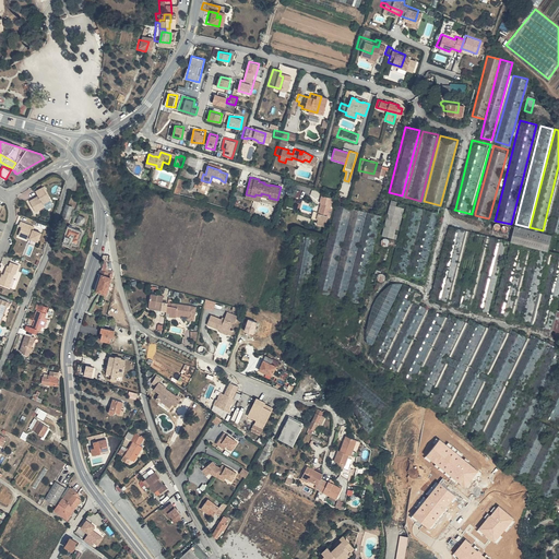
[(558,234),(558,181),(546,232),(549,233),(558,234)]
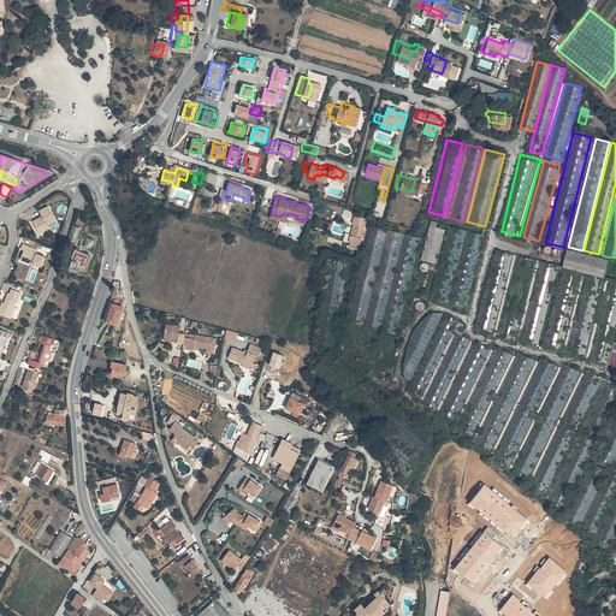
[(52,218),(43,205),(36,208),(40,217),(34,220),(33,218),(28,220),(33,229),(37,226),(39,229),(43,226),(42,224),(52,218)]
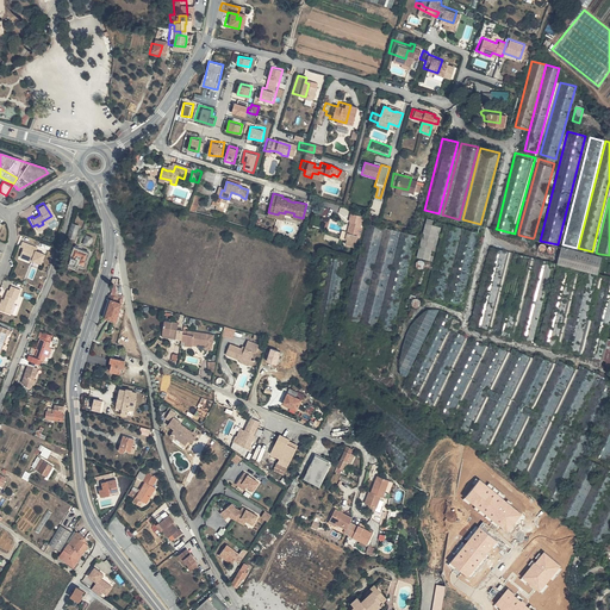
[(322,206),(321,215),(329,216),(331,207),(322,206)]
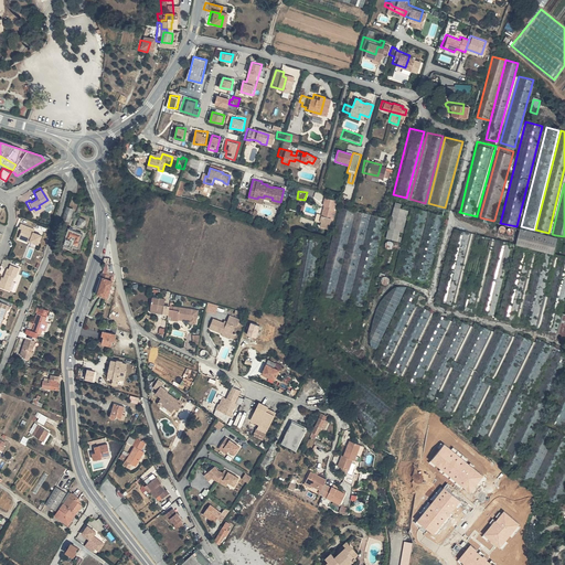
[(352,206),(340,203),(319,290),(331,294),(352,206)]
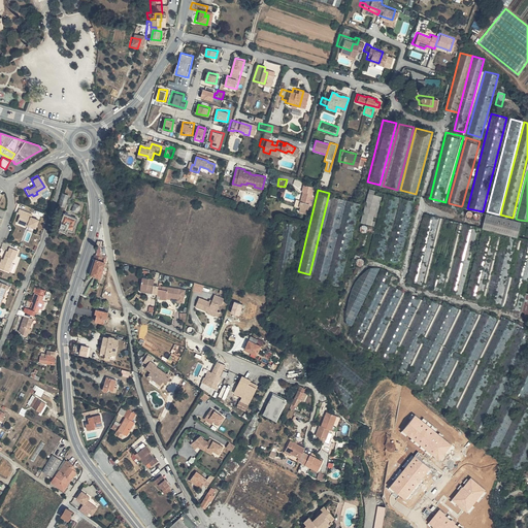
[(382,193),(374,191),(373,195),(368,195),(366,209),(371,209),(370,215),(365,215),(364,222),(373,224),(375,216),(377,217),(382,193)]
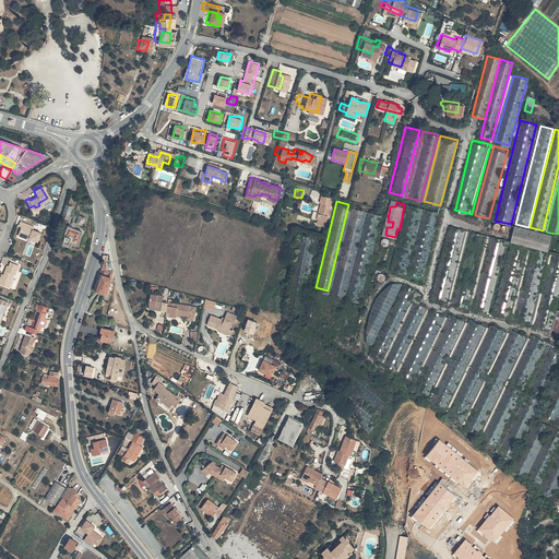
[(365,209),(351,204),(330,292),(343,295),(365,209)]
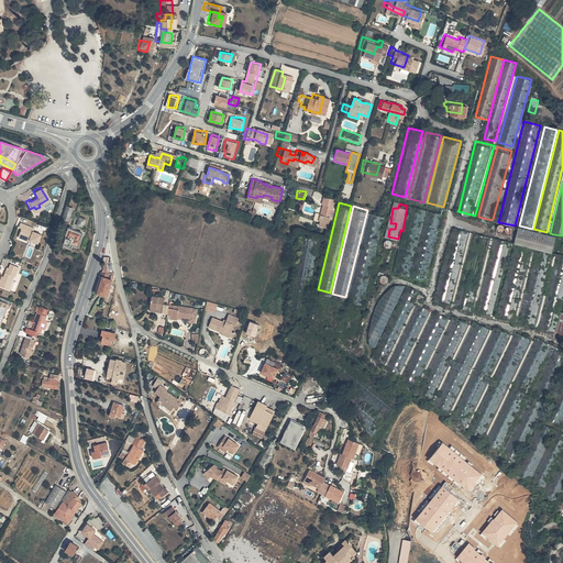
[(427,210),(411,206),(404,240),(397,268),(411,272),(427,210)]
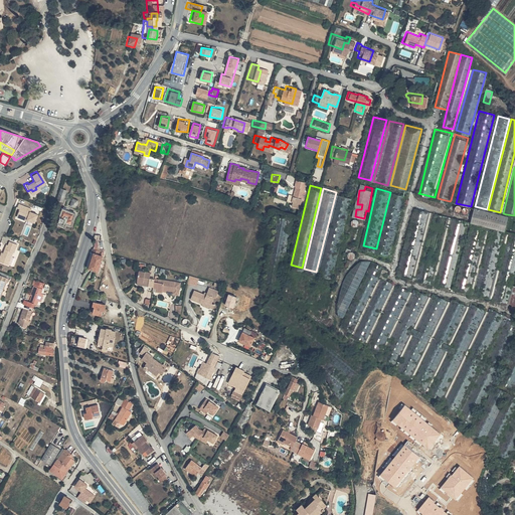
[(66,191),(60,189),(59,193),(57,200),(64,201),(66,191)]
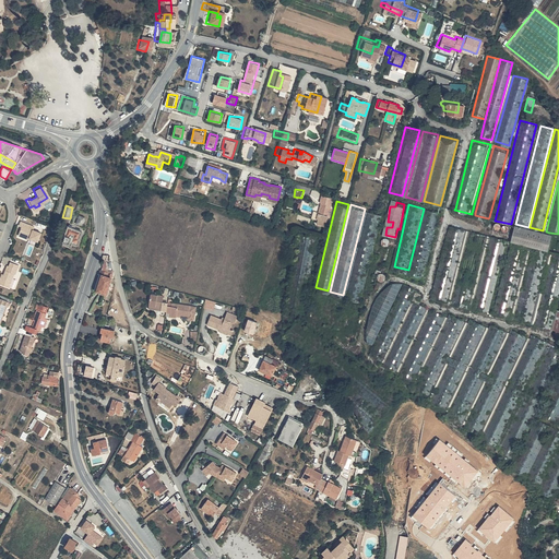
[(369,209),(367,209),(346,296),(360,300),(382,214),(382,213),(369,209)]
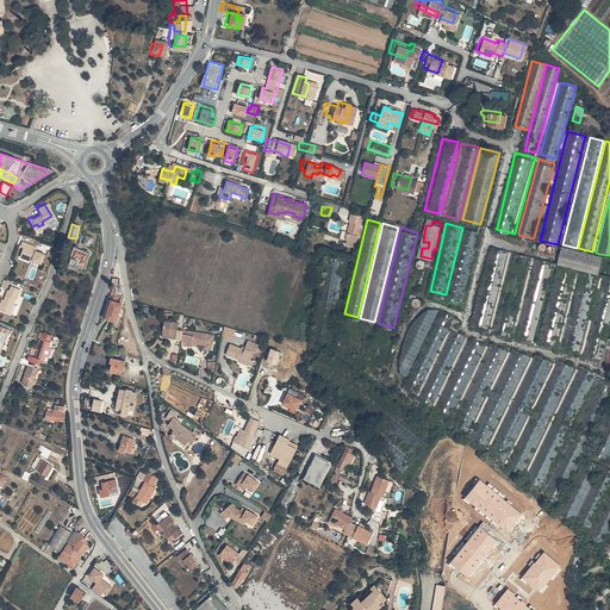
[(481,231),(465,228),(449,296),(465,299),(481,231)]
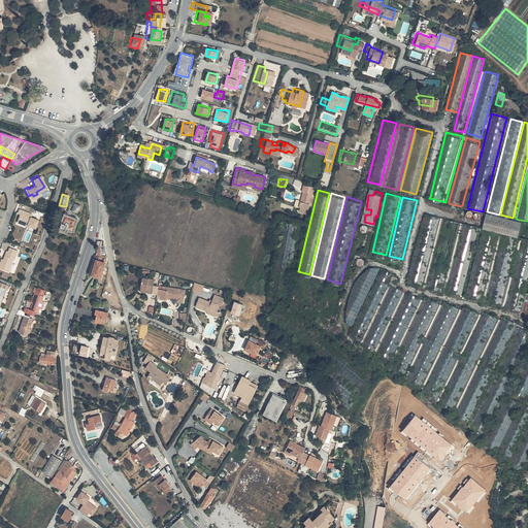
[(307,211),(309,199),(300,198),(298,204),(301,204),(300,207),(299,209),(307,211)]
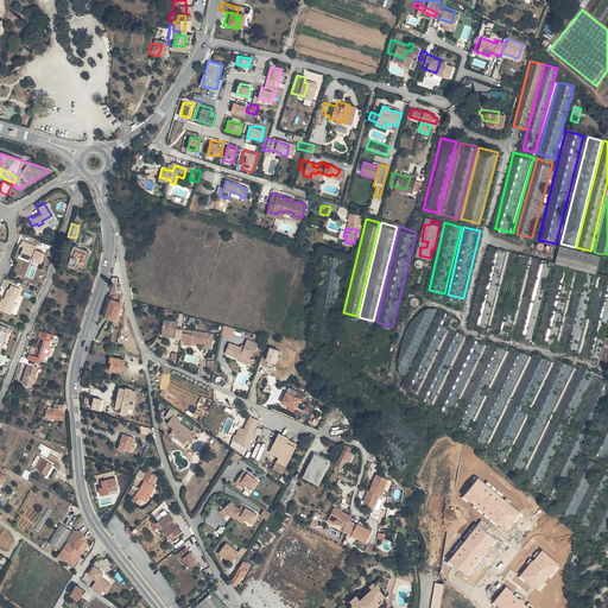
[(486,241),(468,321),(483,324),(501,245),(486,241)]
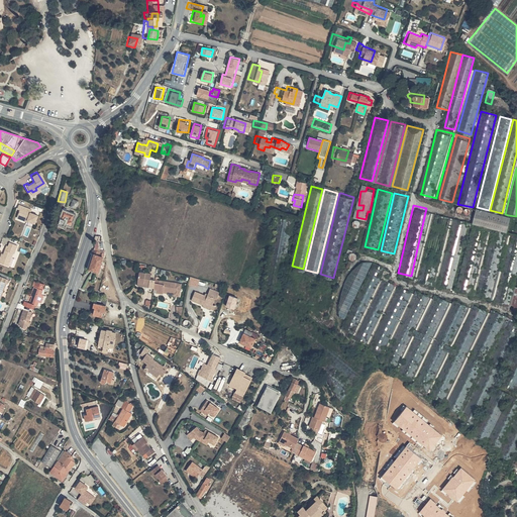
[(27,210),(14,206),(13,209),(16,210),(14,214),(19,216),(18,218),(31,223),(34,215),(30,214),(29,215),(25,214),(26,213),(27,210)]
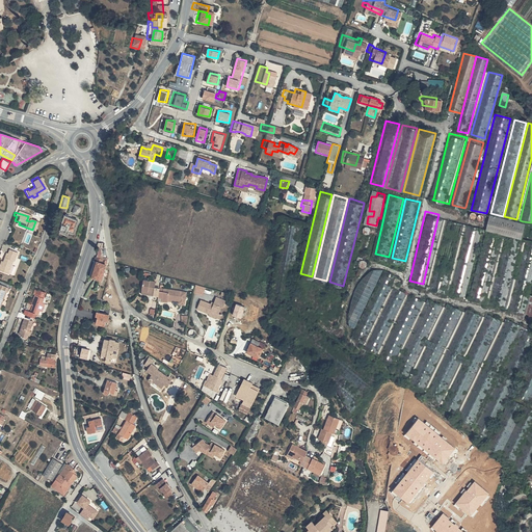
[(490,213),(488,221),(521,230),(523,221),(520,220),(516,219),(504,216),(503,216),(490,213)]
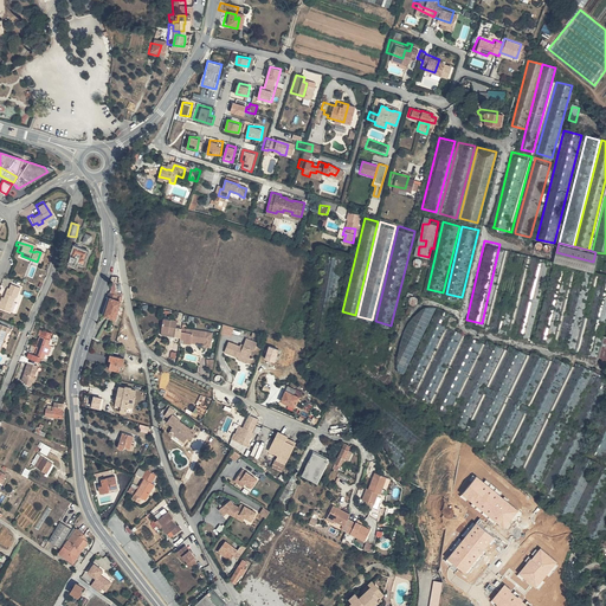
[(507,245),(488,324),(504,328),(523,250),(507,245)]
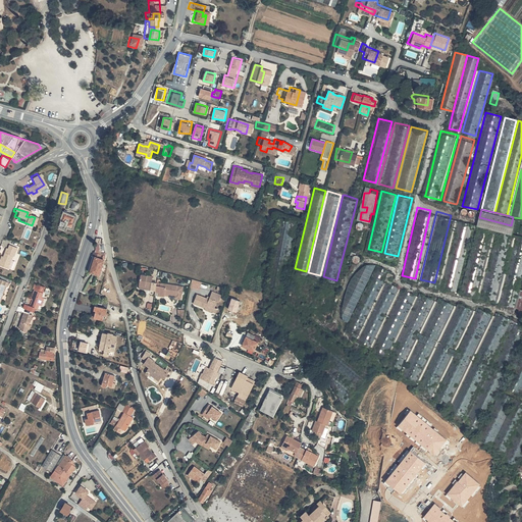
[(72,218),(60,213),(57,221),(58,221),(55,227),(56,227),(55,230),(62,233),(63,229),(69,231),(71,226),(70,225),(72,218)]
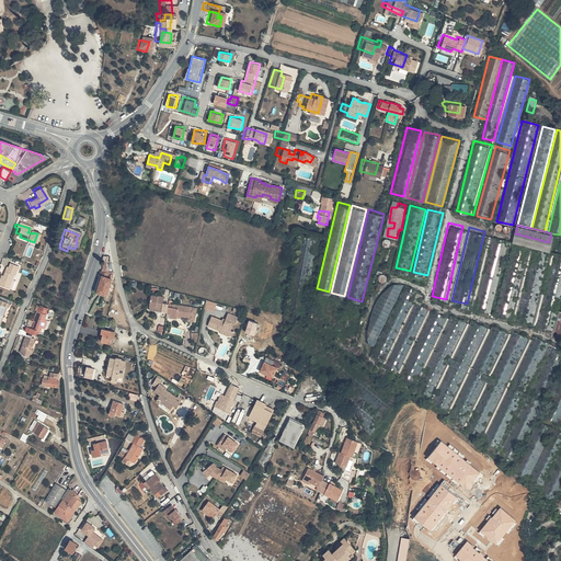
[(490,232),(473,306),(489,309),(505,236),(490,232)]
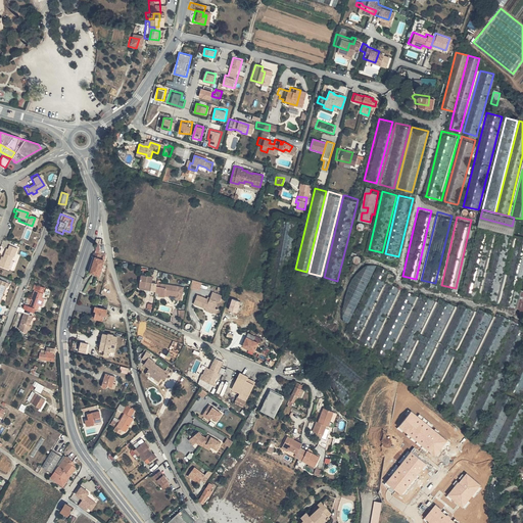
[(512,226),(480,218),(477,227),(490,231),(495,232),(510,235),(512,226)]
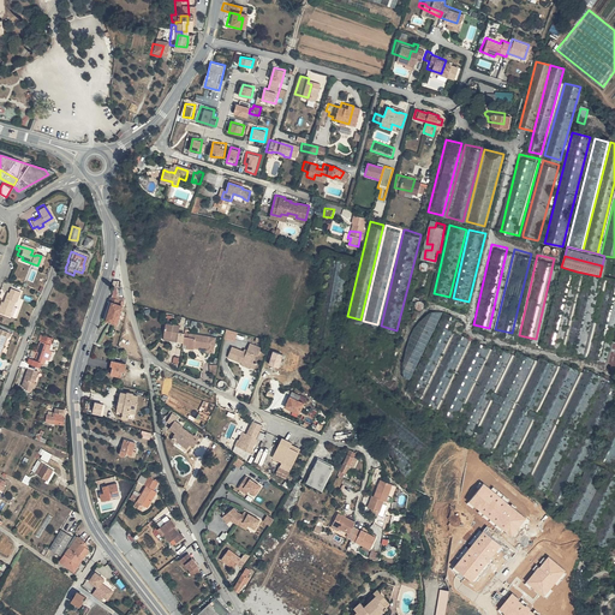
[(559,267),(541,340),(559,345),(577,272),(561,267),(559,267)]
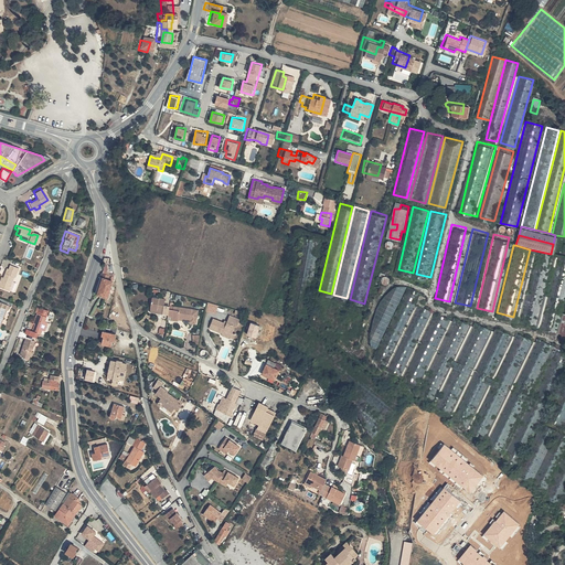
[(564,275),(564,251),(556,249),(537,321),(553,326),(564,275)]
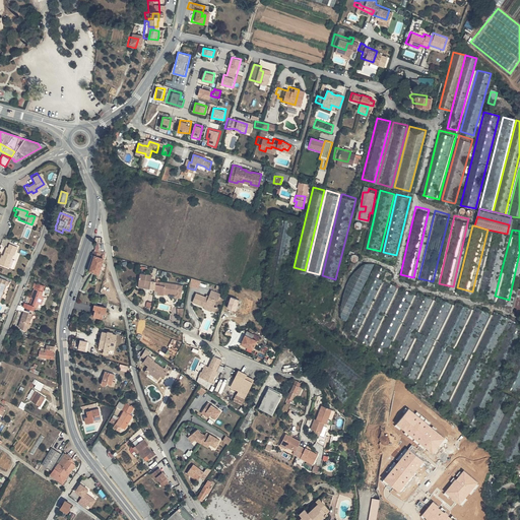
[(507,234),(493,231),(477,291),(491,296),(507,234)]
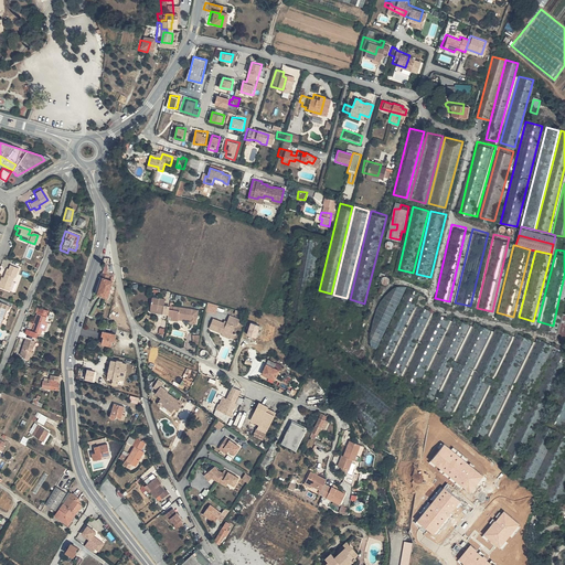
[(14,269),(7,266),(4,270),(2,270),(0,277),(0,290),(4,292),(9,278),(11,279),(14,269)]
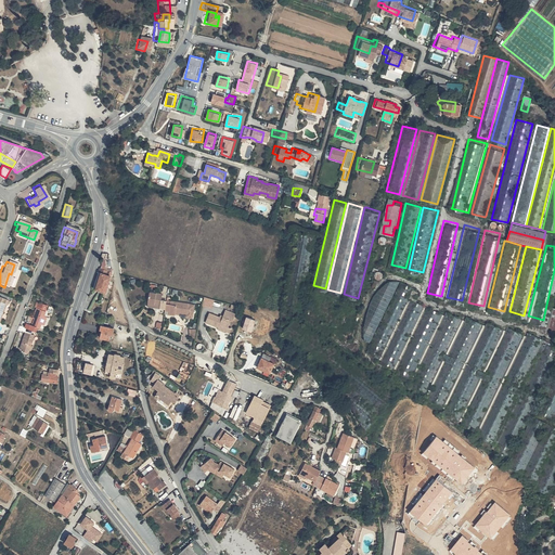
[(98,269),(97,273),(107,276),(108,273),(108,272),(107,269),(103,268),(103,270),(98,269)]
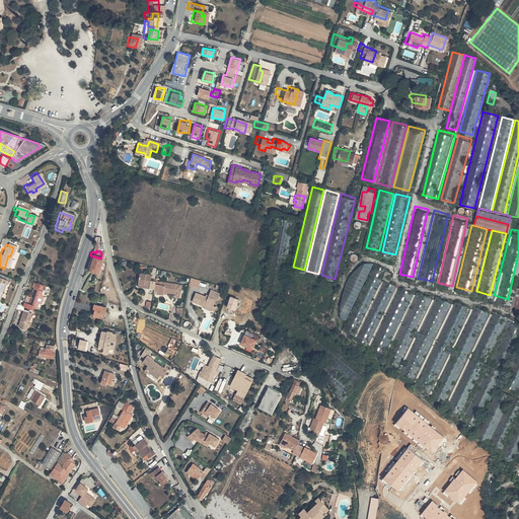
[(100,258),(90,255),(85,271),(90,273),(96,274),(100,258)]
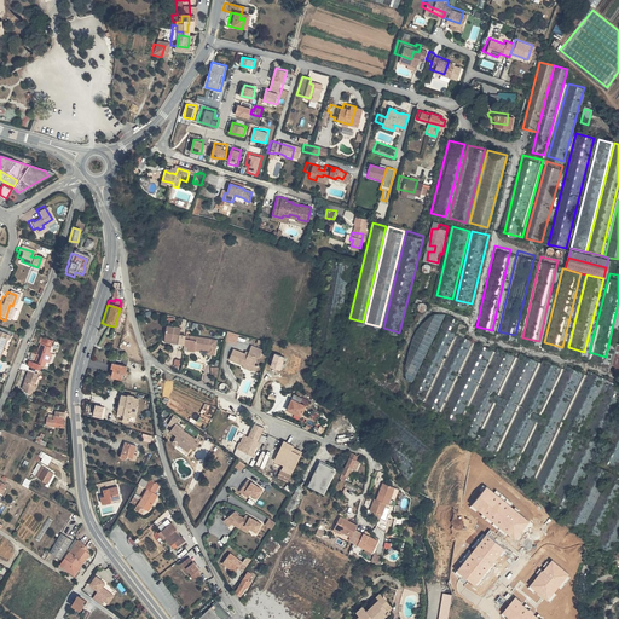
[(462,317),(449,311),(412,389),(427,397),(462,317)]
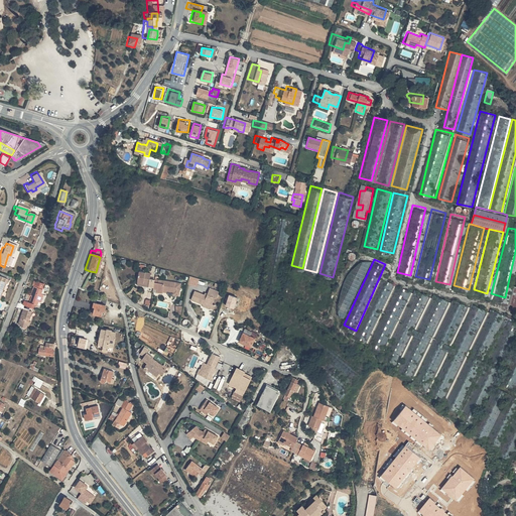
[(338,315),(342,319),(370,263),(362,262),(348,275),(343,284),(337,308),(338,315)]
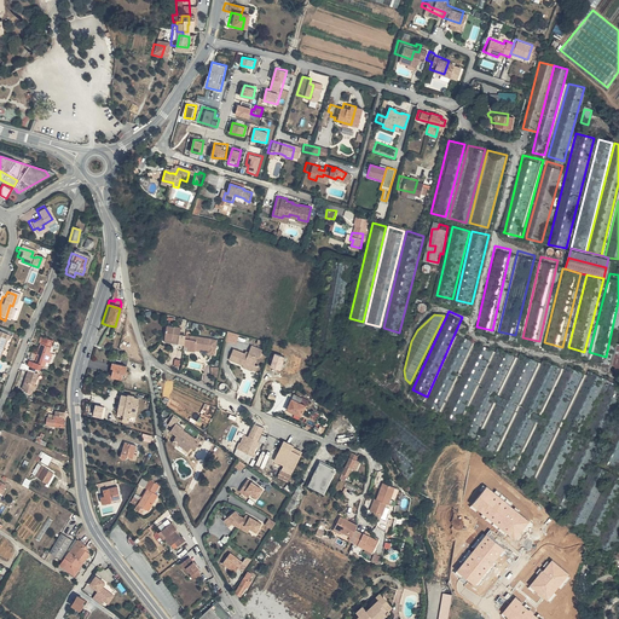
[(469,322),(464,319),(458,329),(466,334),(469,330),(466,327),(469,322)]
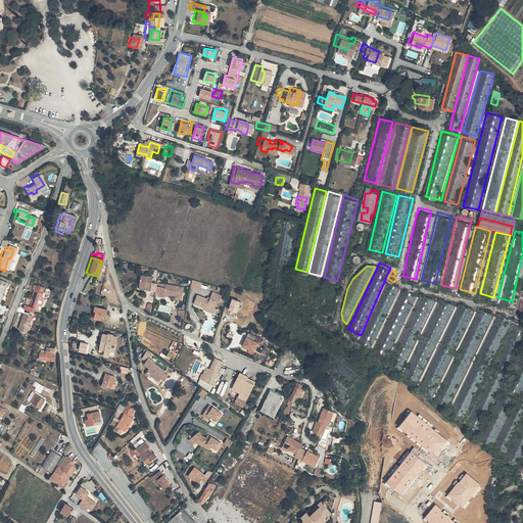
[(147,291),(153,291),(154,286),(154,283),(149,282),(150,276),(138,275),(137,285),(143,286),(143,288),(148,288),(147,291)]
